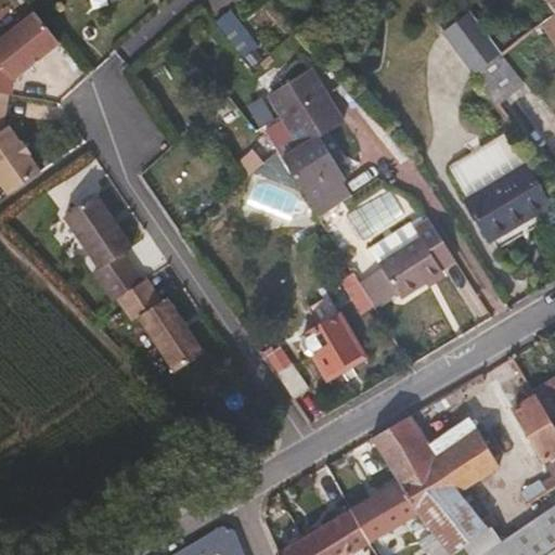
[(554,0),(544,0),(553,12),(554,13),(554,0)]
